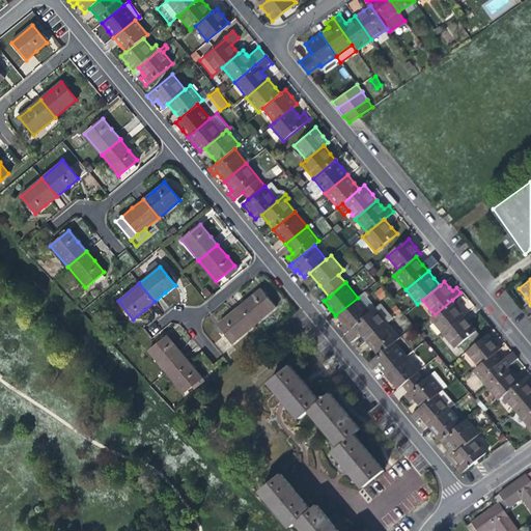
[(381,287),(373,292),(380,300),(386,296),(381,287)]
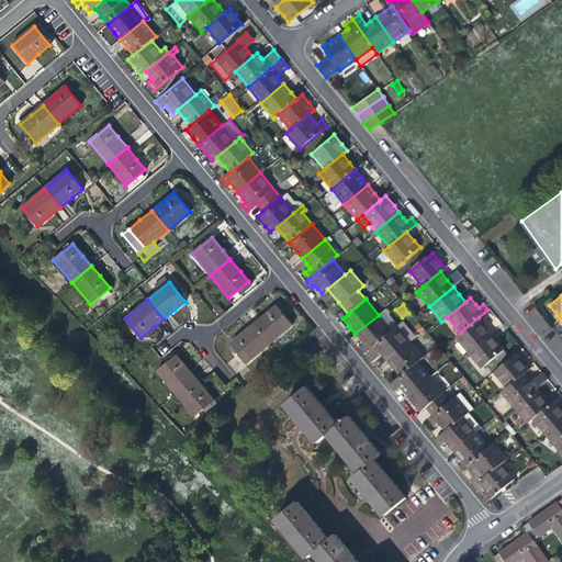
[(263,316),(253,325),(269,344),(291,326),(274,306),(263,316)]
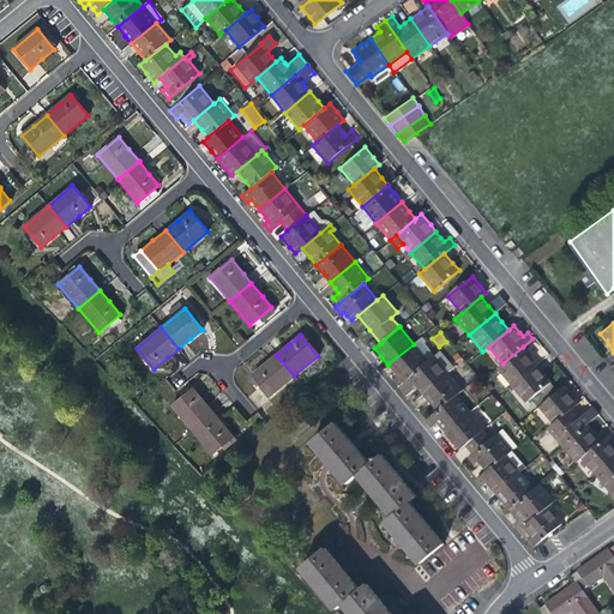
[(398,385),(409,377),(427,361),(414,344),(387,365),(393,372),(397,375),(393,379),(398,385)]
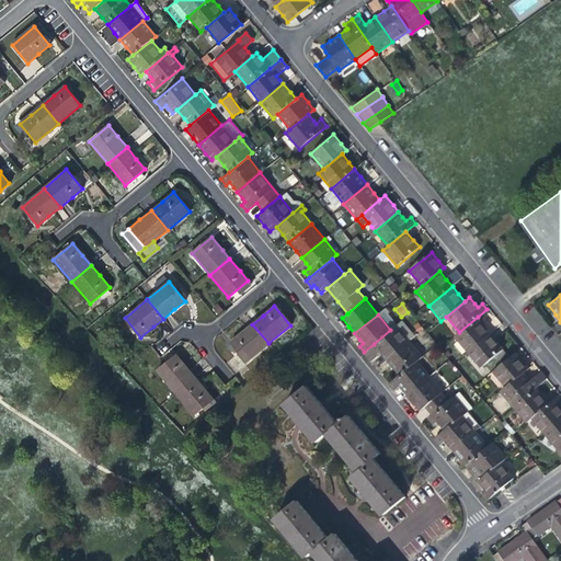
[(484,325),(478,317),(459,332),(454,336),(467,352),(491,333),(484,325)]
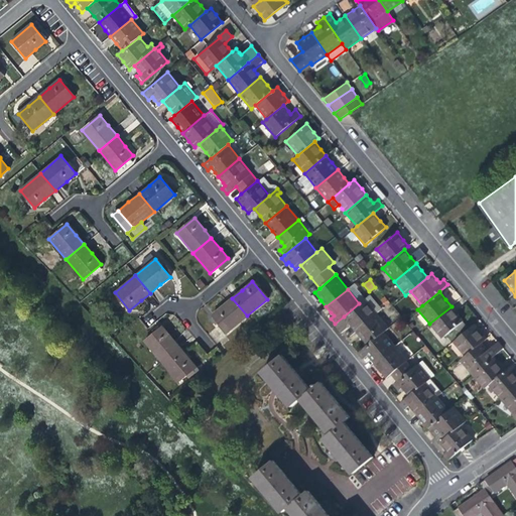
[(227,333),(247,315),(232,298),(223,305),(212,315),(227,333)]
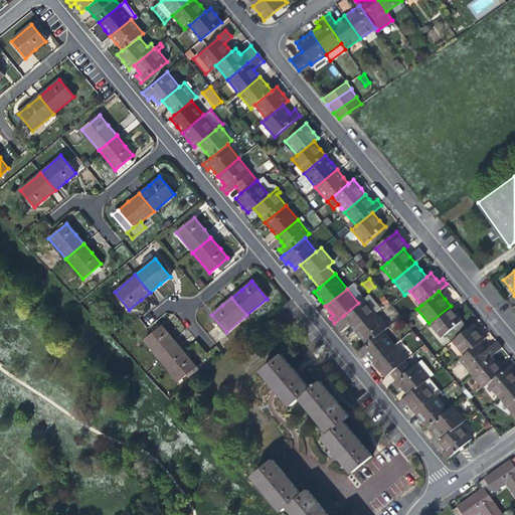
[(351,326),(354,330),(375,313),(363,299),(358,303),(343,316),(347,321),(351,326)]
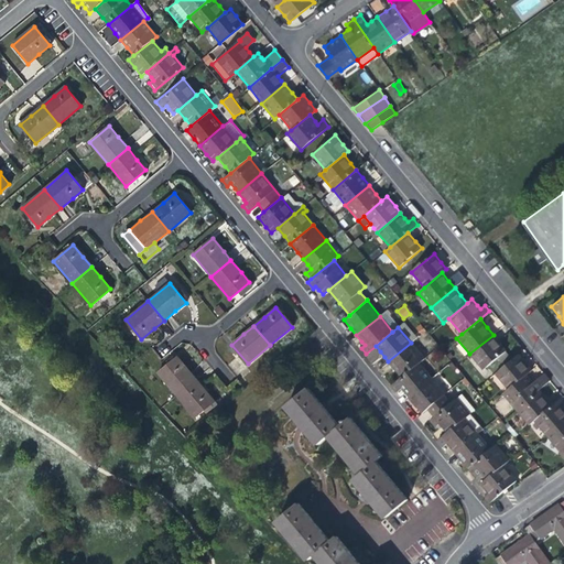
[(499,343),(494,335),(469,354),(483,370),(506,350),(499,343)]
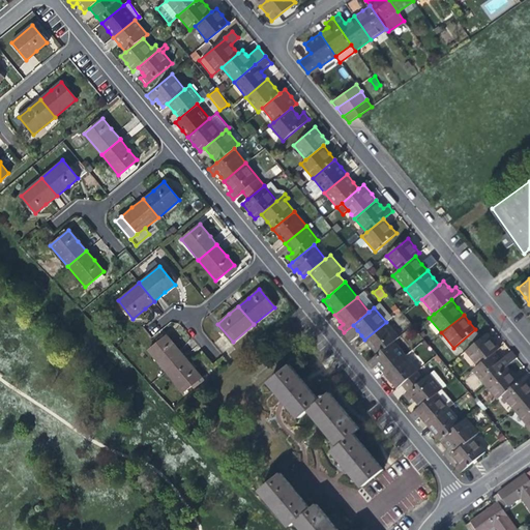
[(371,347),(377,354),(393,341),(399,336),(386,322),(364,340),(371,347)]
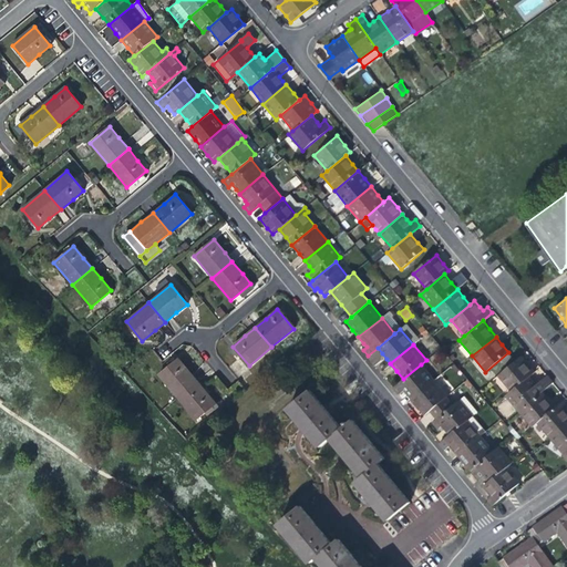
[(381,359),(382,353),(378,348),(368,356),(367,357),(374,366),(381,359)]
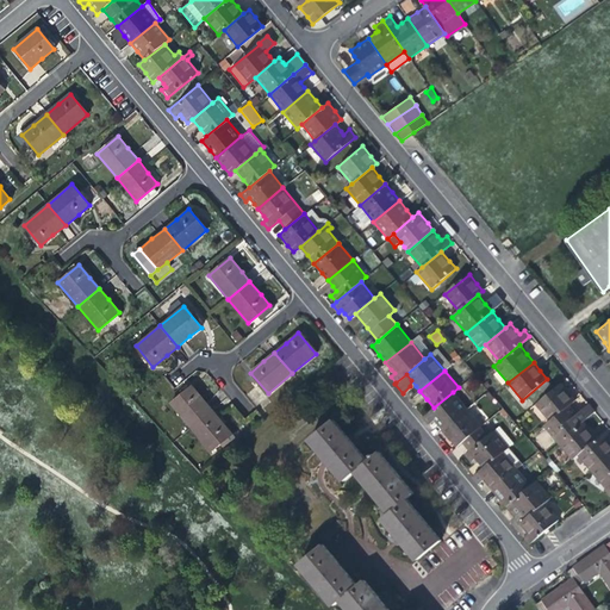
[(534,404),(549,422),(570,404),(574,400),(570,393),(560,383),(534,404)]
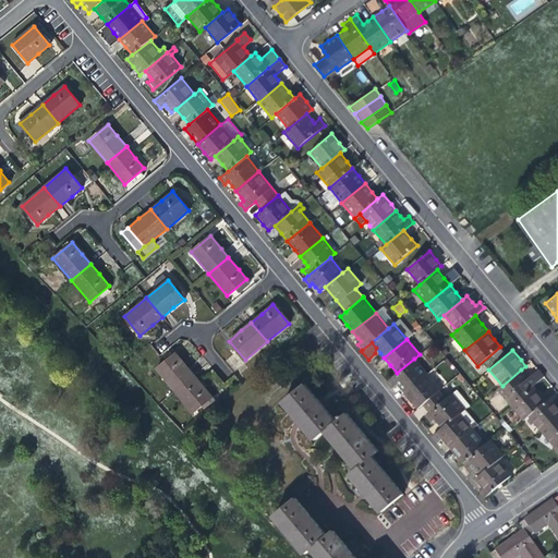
[(156,370),(174,391),(194,375),(185,365),(176,353),(156,370)]
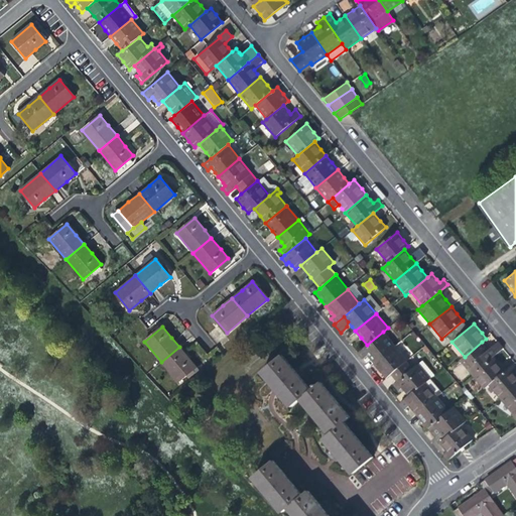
[(370,358),(374,363),(395,346),(399,342),(397,338),(392,342),(383,332),(367,345),(362,349),(367,355),(370,358)]
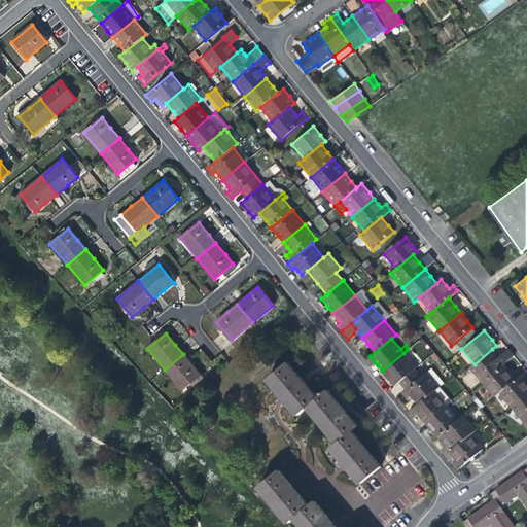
[(469,367),(481,382),(504,363),(514,355),(508,349),(498,357),(496,354),(492,349),(475,364),(469,367)]
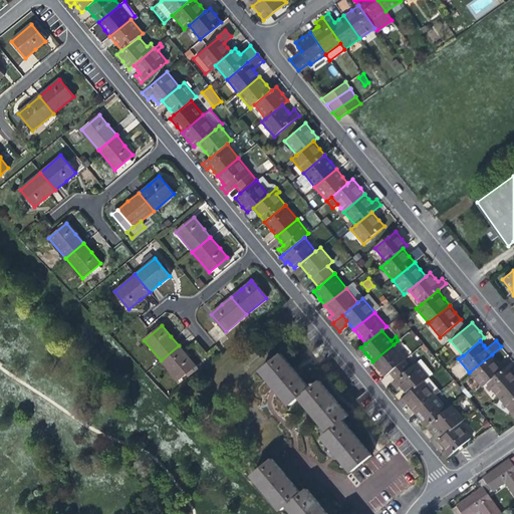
[(406,358),(394,344),(372,361),(377,368),(384,376),(390,372),(406,358)]
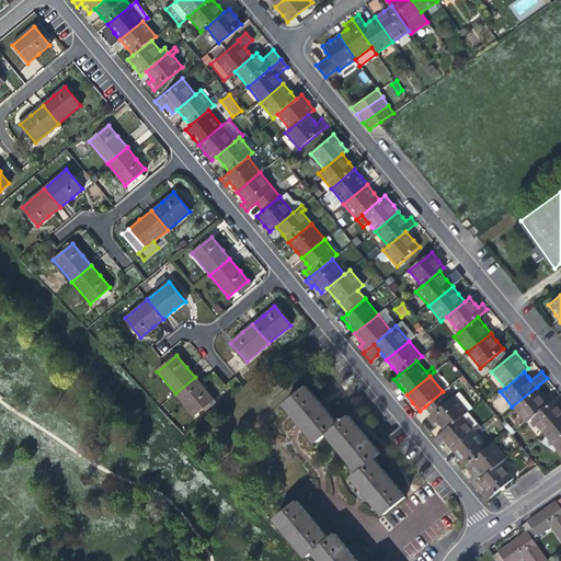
[(204,388),(195,377),(175,393),(193,415),(214,399),(204,388)]
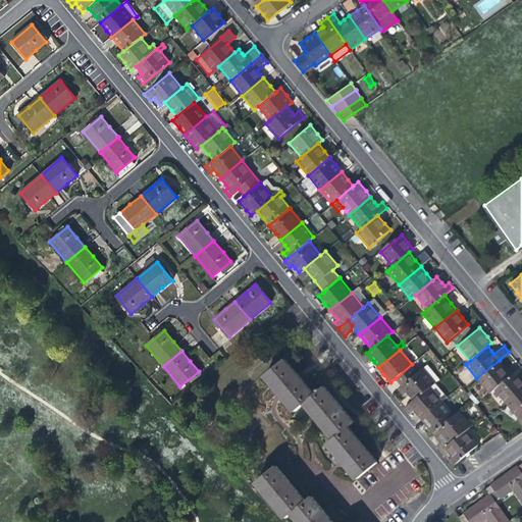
[(367,363),(371,359),(366,353),(362,357),(367,363)]
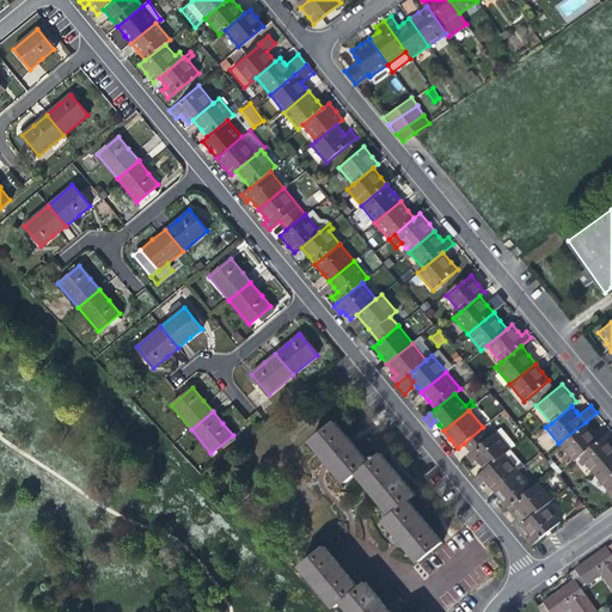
[(356,472),(368,463),(334,421),(311,440),(329,461),(344,482),(356,472)]
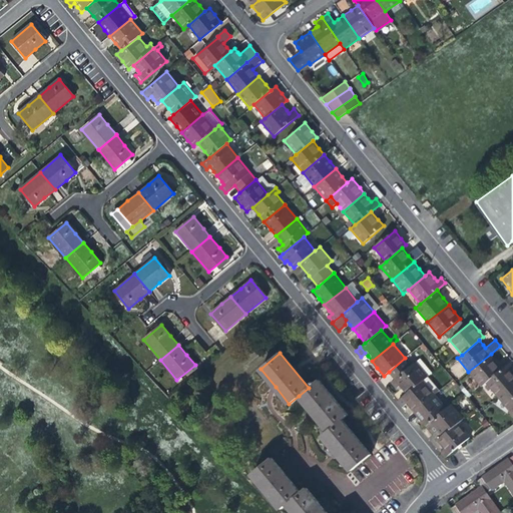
[(480,386),(484,382),(502,368),(496,361),(491,354),(468,372),(480,386)]
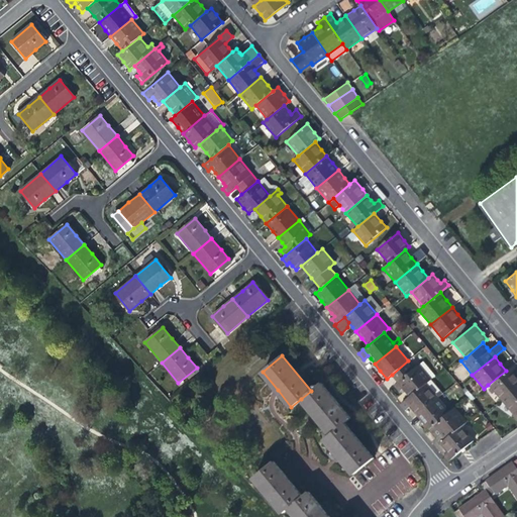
[(403,388),(410,396),(427,382),(430,379),(419,365),(414,369),(408,360),(392,375),(398,382),(393,386),(395,389),(398,392),(403,388)]
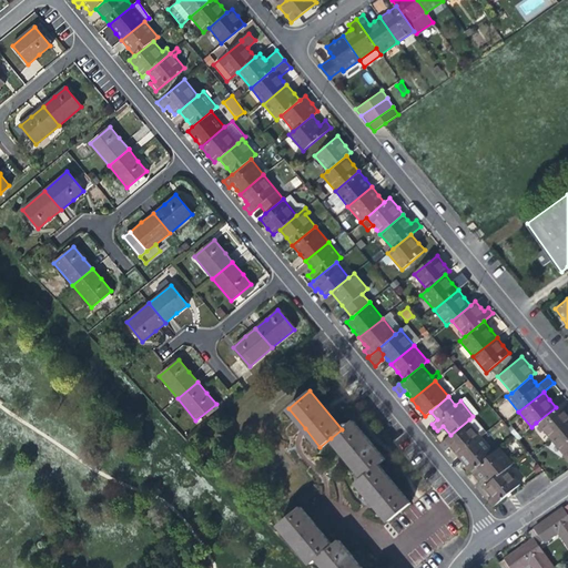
[(567,402),(566,399),(556,407),(536,423),(550,439),(567,424),(567,412),(567,409),(567,407),(567,402)]
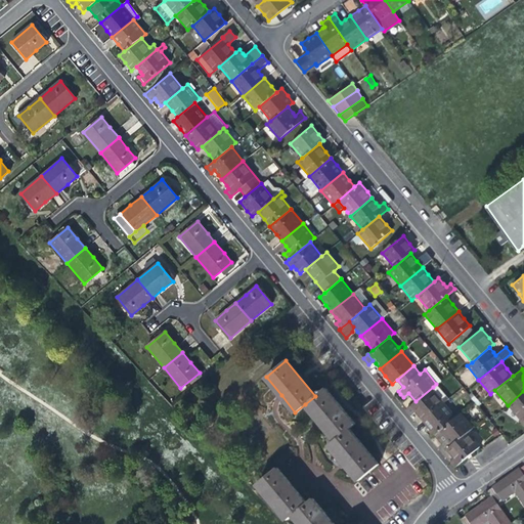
[(420,415),(423,420),(445,401),(433,387),(416,401),(411,404),(416,410),(420,415)]
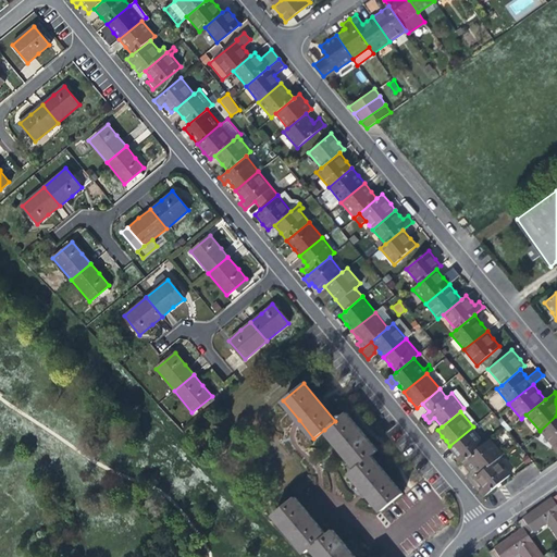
[(346,412),(335,421),(324,430),(341,449),(355,467),(371,454),(376,449),(346,412)]
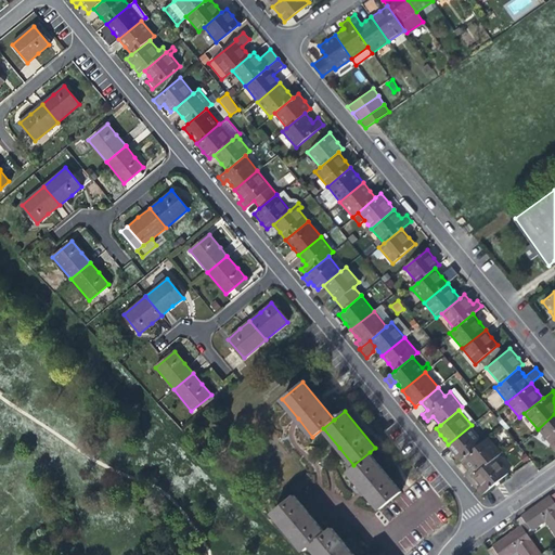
[(554,414),(538,429),(554,450),(554,414)]
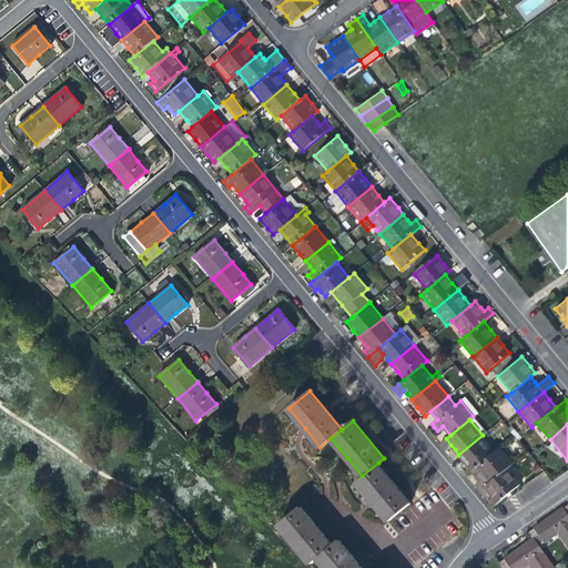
[(465,463),(472,470),(495,450),(483,435),(458,455),(465,463)]
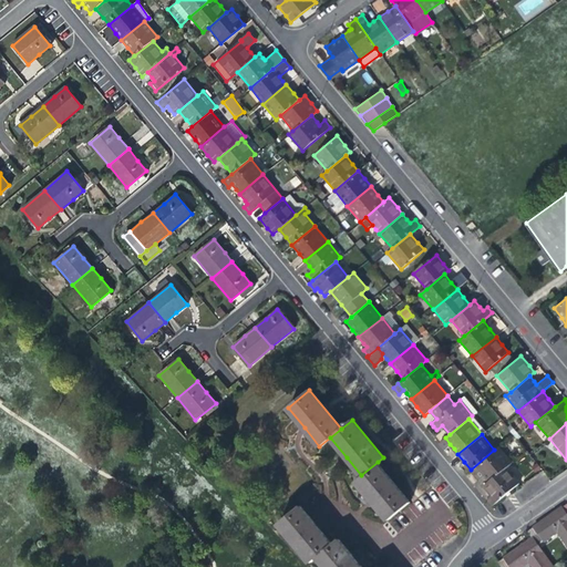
[(444,449),(450,444),(445,437),(439,442),(444,449)]
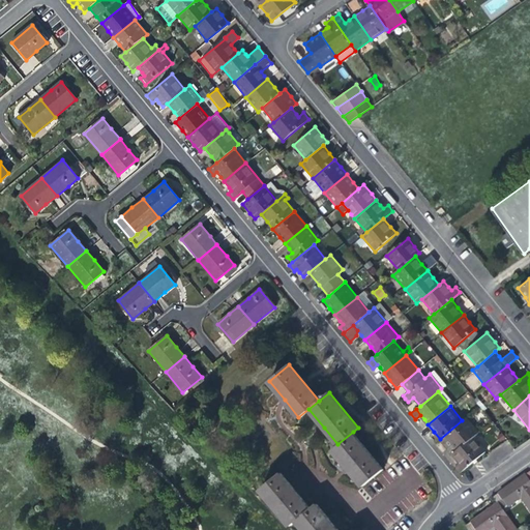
[(452,444),(458,449),(473,437),(479,432),(467,416),(462,420),(440,439),(443,443),(447,448),(452,444)]
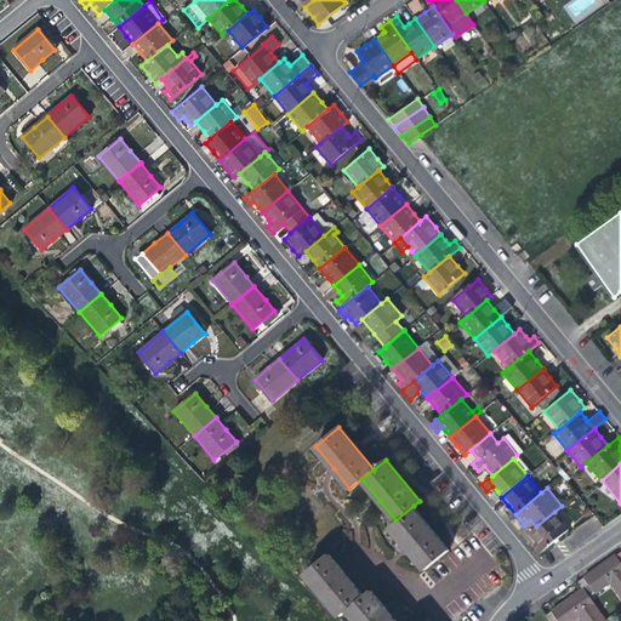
[(414,506),(396,520),(388,527),(406,547),(423,568),(448,548),(414,506)]
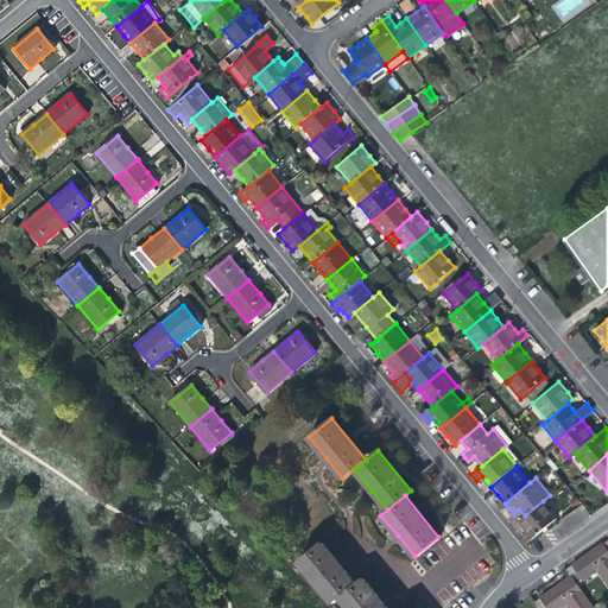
[(557,518),(543,501),(525,515),(518,521),(523,527),(526,531),(521,534),(529,542),(557,518)]
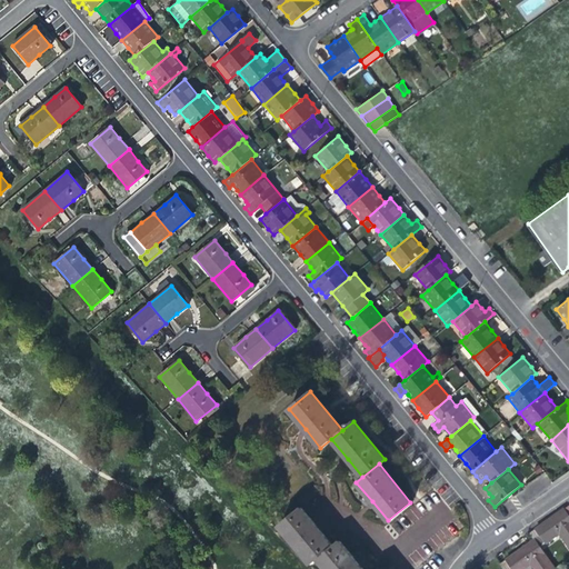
[(311,563),(317,559),(333,546),(317,526),(301,508),(279,526),(311,563)]
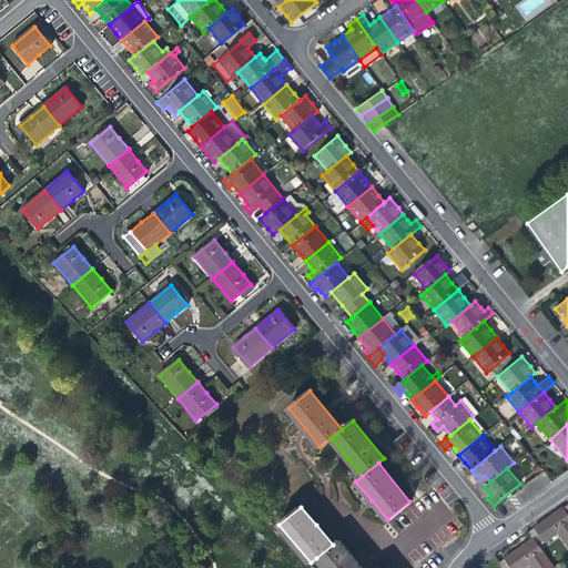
[(567,515),(567,514),(563,508),(546,519),(528,533),(533,538),(537,546),(558,531),(567,546),(567,515)]
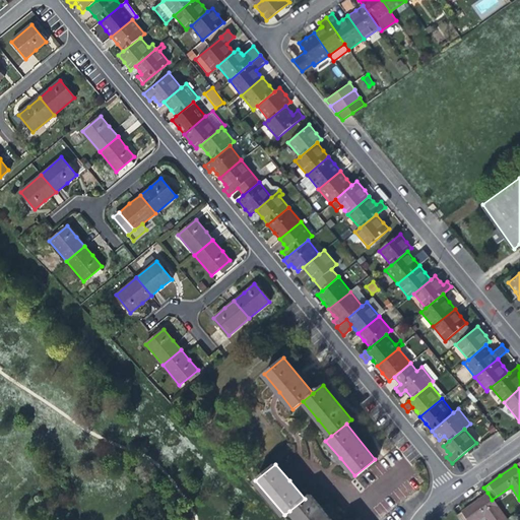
[(504,519),(506,519),(492,500),(488,493),(472,504),(456,515),(459,519),(504,519)]
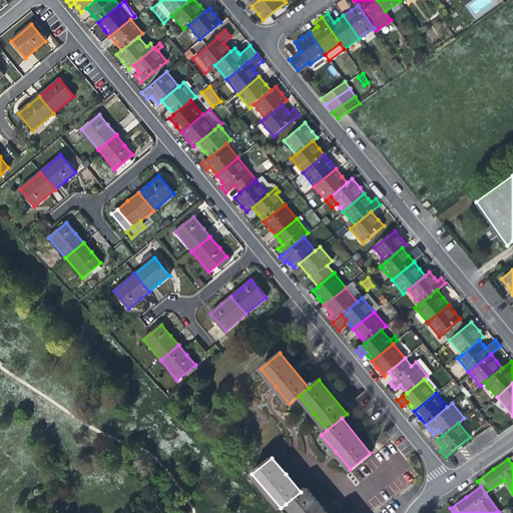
[(327,512),(321,505),(306,487),(301,492),(286,504),(293,512),(327,512)]
